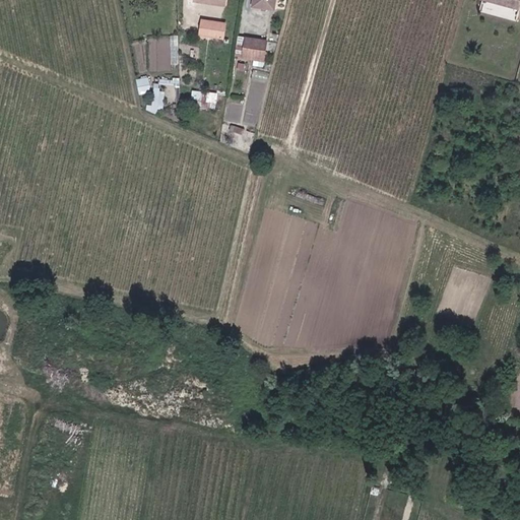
[(253,0),(252,6),(273,9),(274,0),(253,0)]
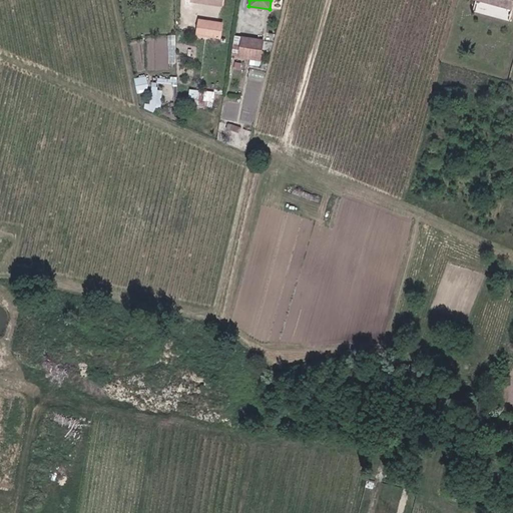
[(508,19),(512,7),(486,0),(472,0),(470,9),(508,19)]
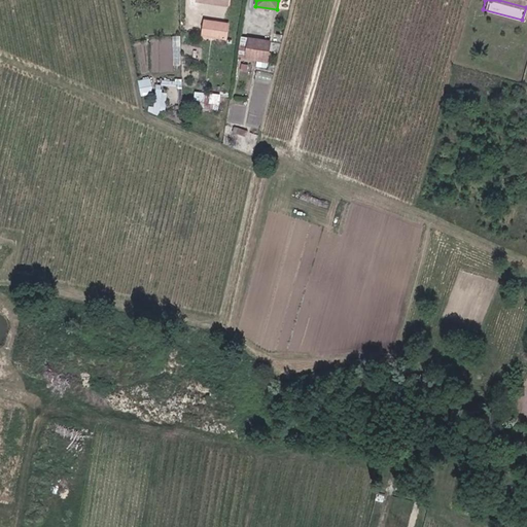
[(203,35),(226,38),(229,24),(205,21),(203,35)]
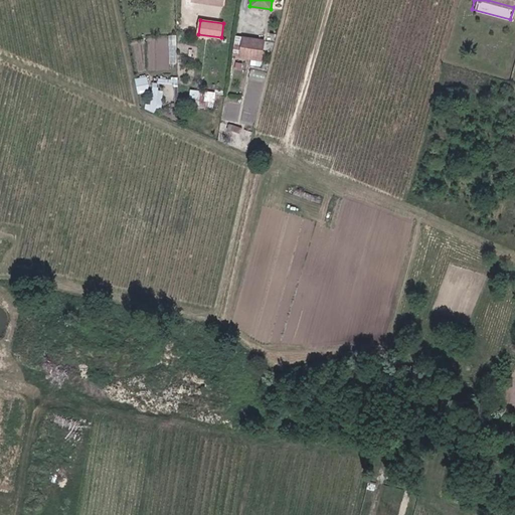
[(244,38),(241,56),(261,59),(264,41),(244,38)]
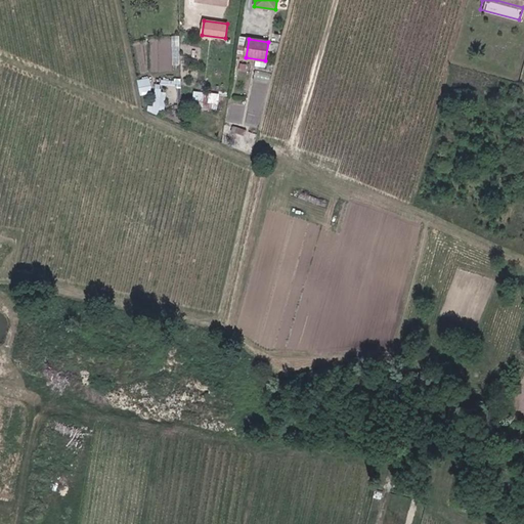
[(156,110),(166,108),(166,89),(156,89),(156,110)]
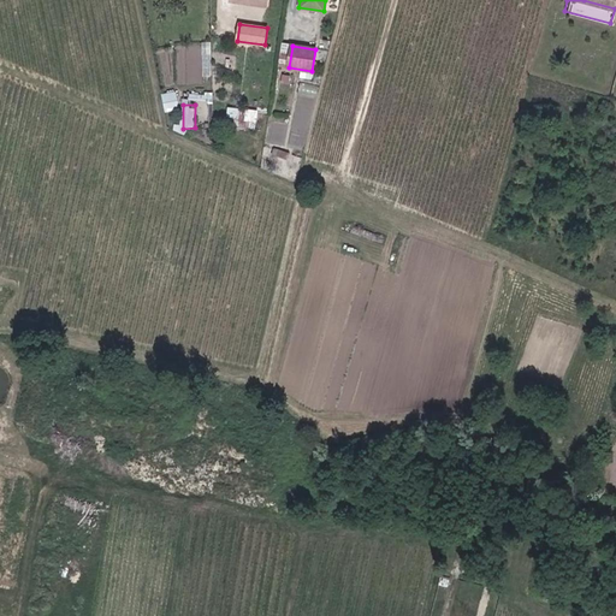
[(258,128),(259,108),(229,106),(227,125),(258,128)]
